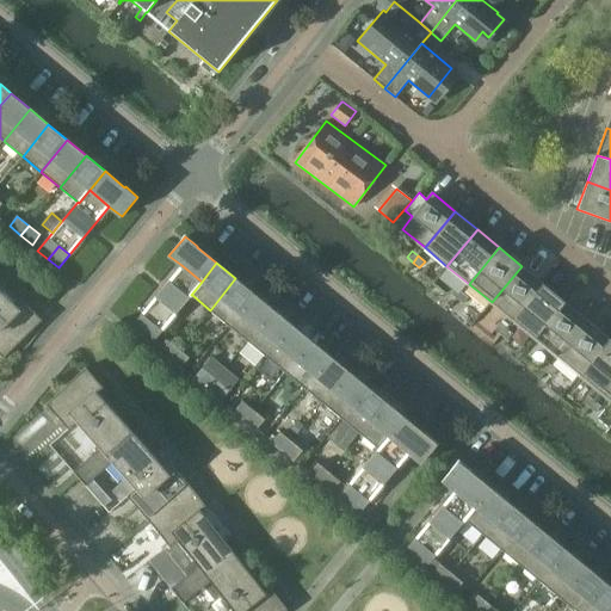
[(152,323),(141,335),(152,344),(192,295),(191,295),(202,282),(181,265),(141,315),(152,323)]
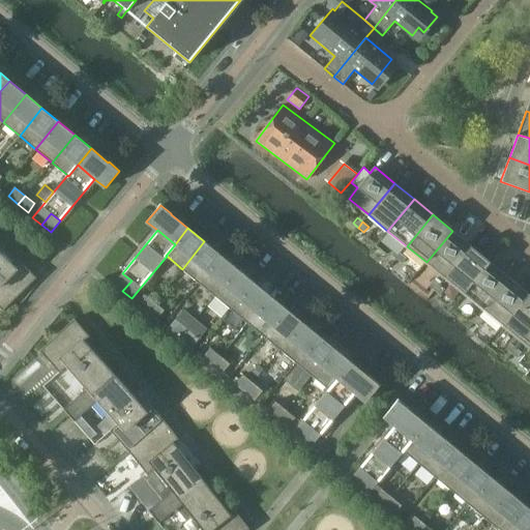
[(427,262),(445,277),(471,246),(452,231),(427,262)]
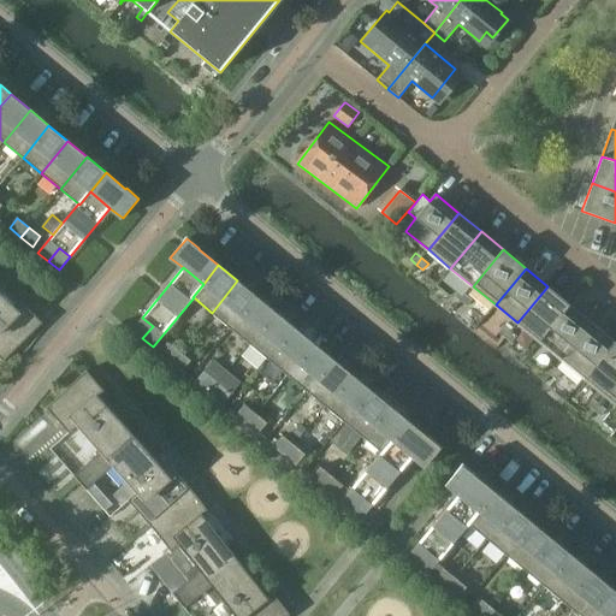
[(237,280),(212,313),(230,329),(256,296),(237,280)]
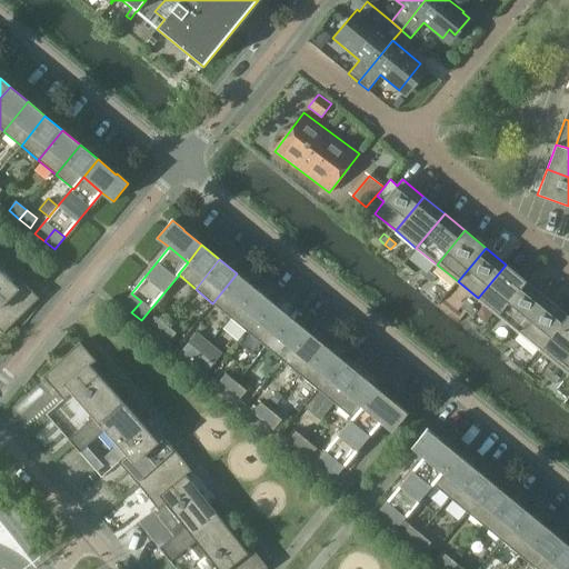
[(527,281),(506,265),(478,298),(499,316),(527,281)]
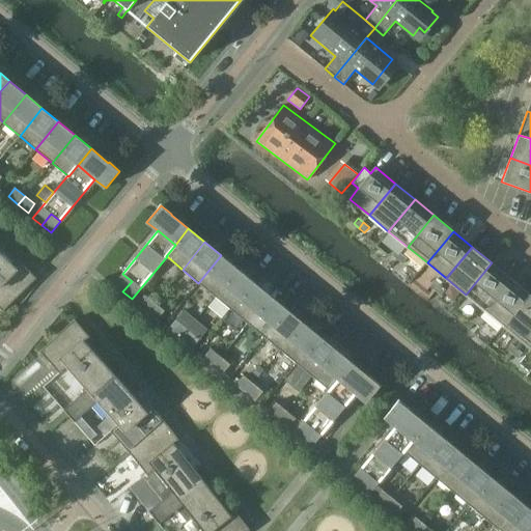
[(392,255),(397,259),(401,254),(396,249),(392,255)]
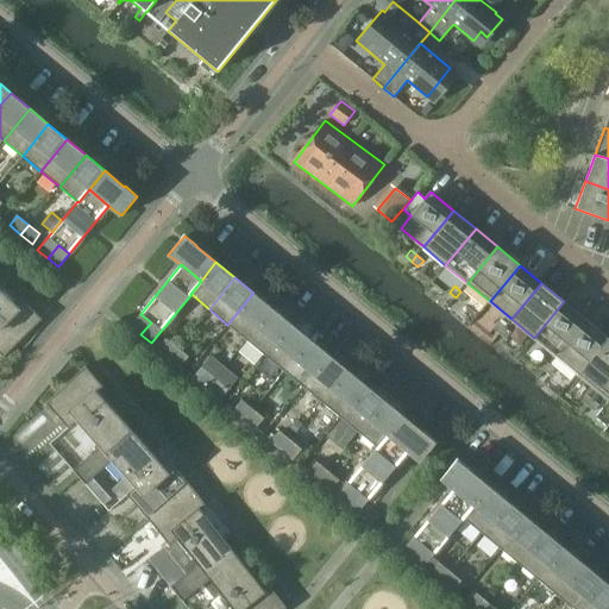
[(0,352),(4,357),(42,319),(23,300),(17,306),(0,288),(0,352)]
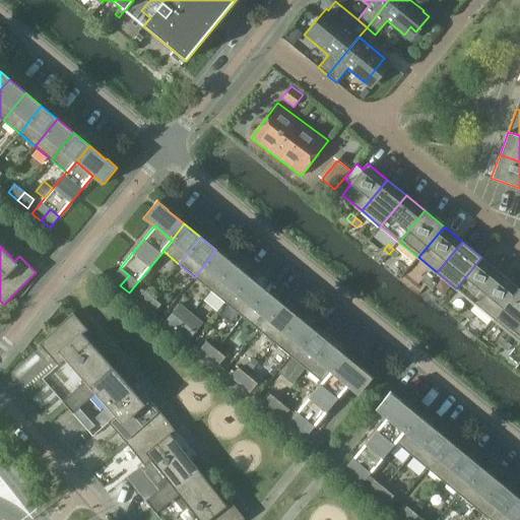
[(399,253),(393,249),(389,254),(394,259),(399,253)]
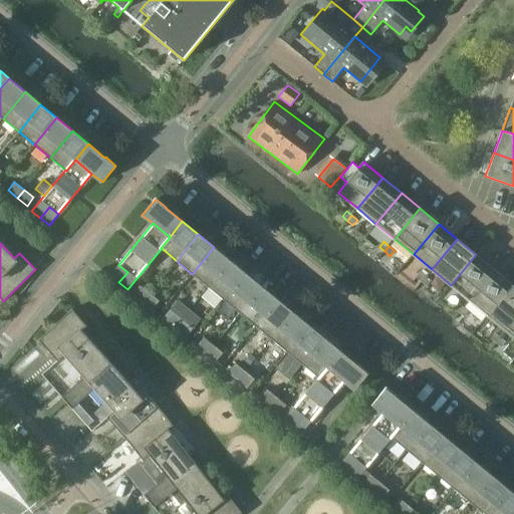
[(192,274),(208,287),(230,260),(214,247),(192,274)]
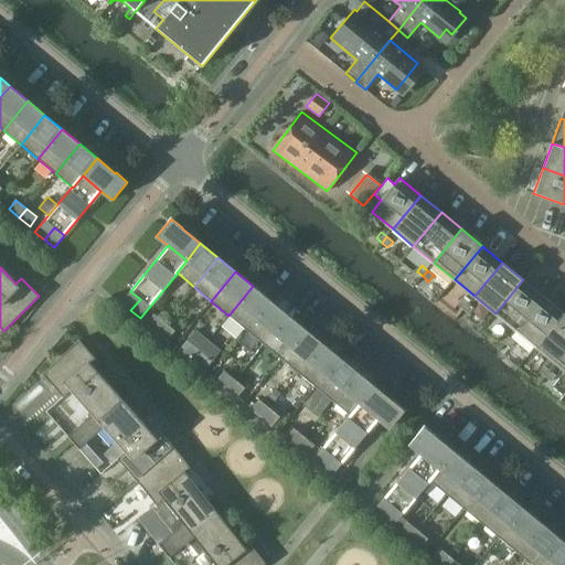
[(496,313),(515,330),(543,296),(523,279),(496,313)]
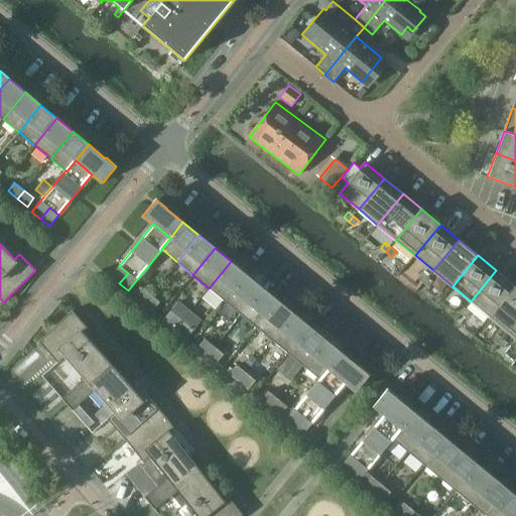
[(231,261),(209,288),(225,301),(247,274),(231,261)]
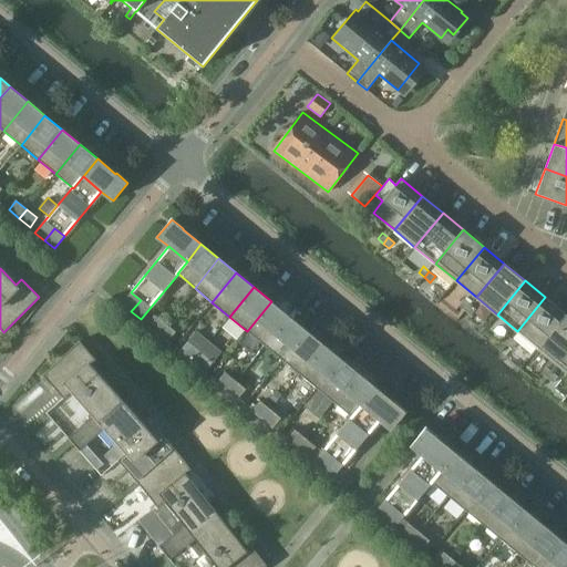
[(141,300),(131,292),(122,303),(131,311),(141,300)]
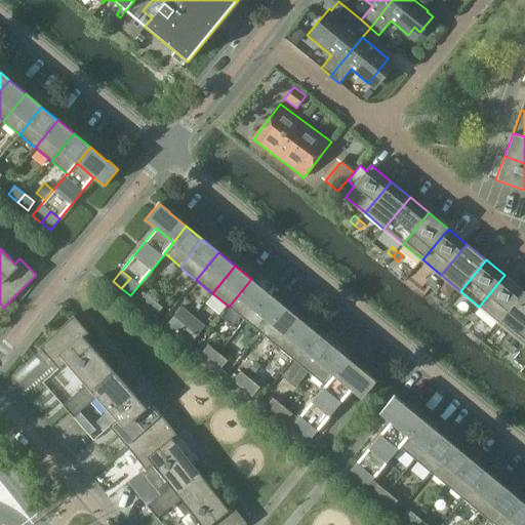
[(479,307),(498,322),(524,290),(505,275),(479,307)]
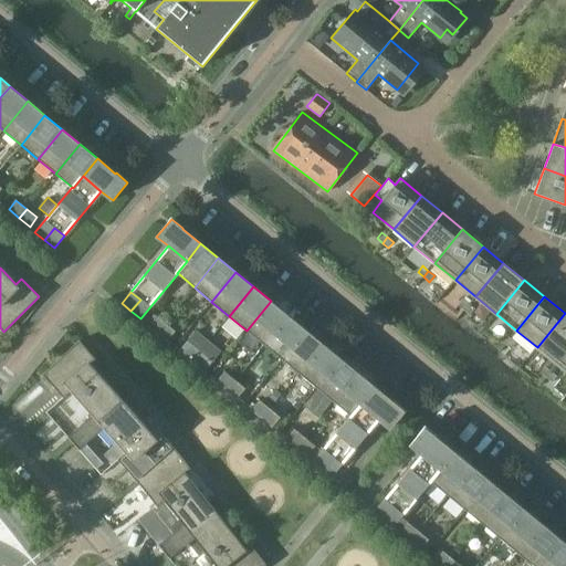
[(459,305),(464,311),(469,304),(463,300),(459,305)]
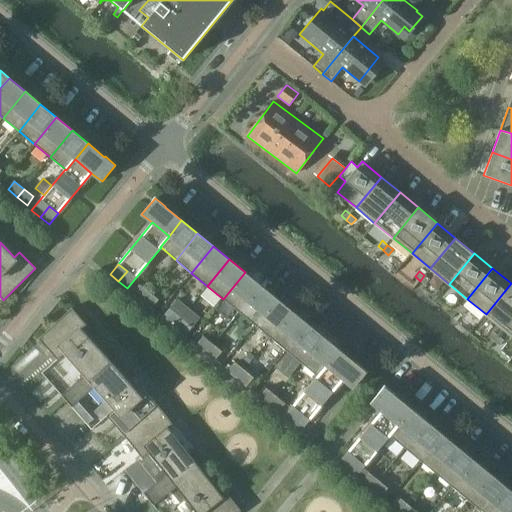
[(223,299),(239,312),(261,285),(245,272),(223,299)]
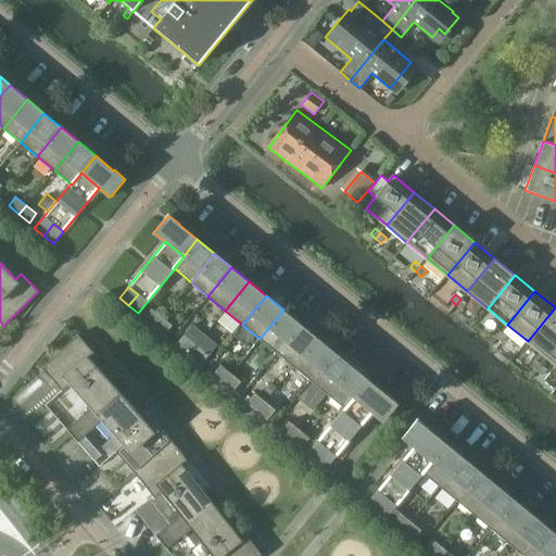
[(456,305),(462,310),(467,304),(460,299),(456,305)]
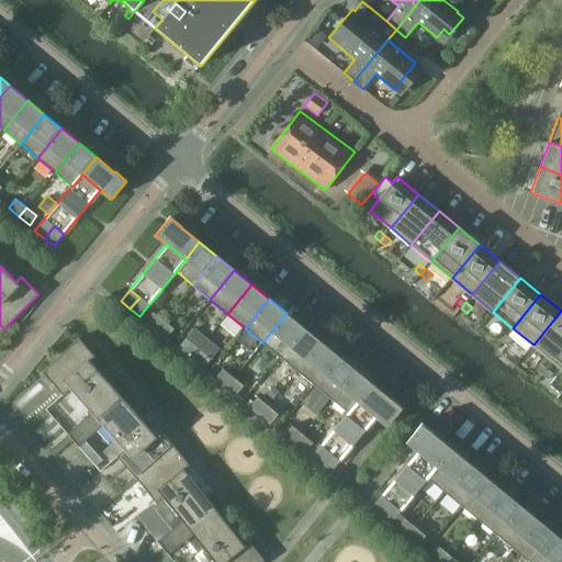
[(534,345),(553,361),(561,350),(561,312),(561,311),(534,345)]
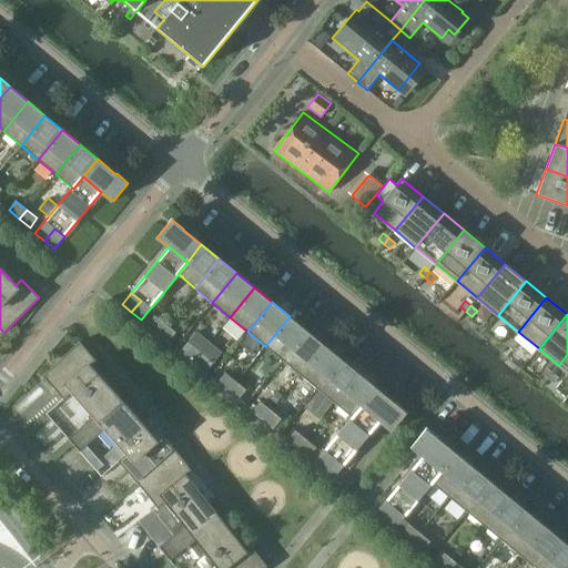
[(148,324),(159,333),(165,324),(155,315),(148,324)]
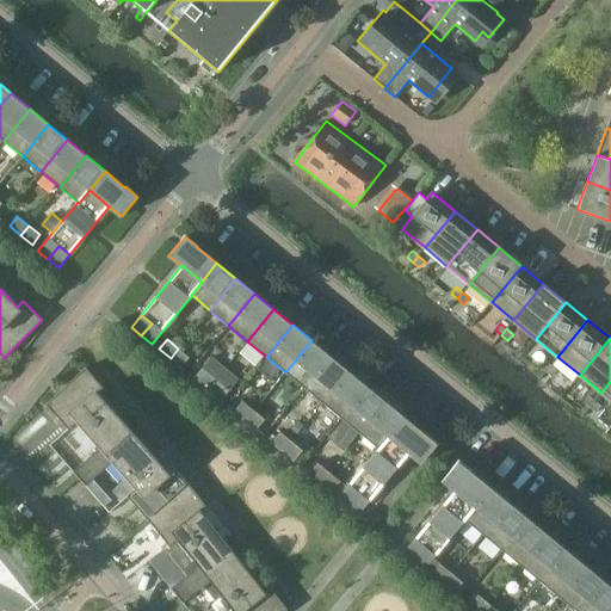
[(312,340),(285,372),(304,388),(331,356),(312,340)]
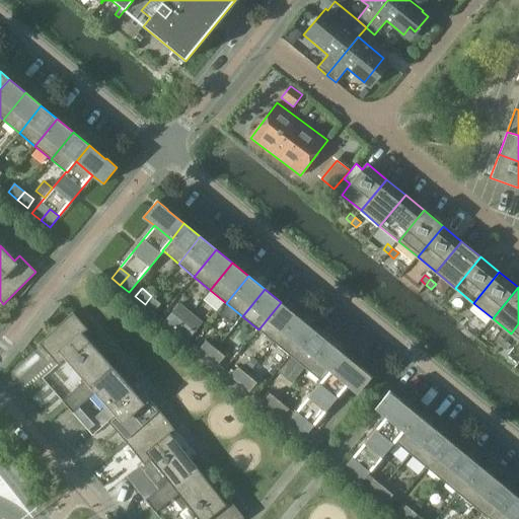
[(154,312),(161,303),(151,296),(145,304),(154,312)]
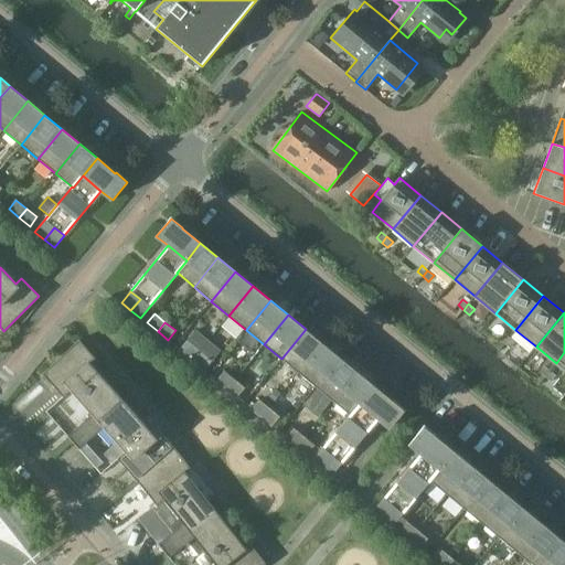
[(281,359),(299,373),(322,343),(306,329),(281,359)]
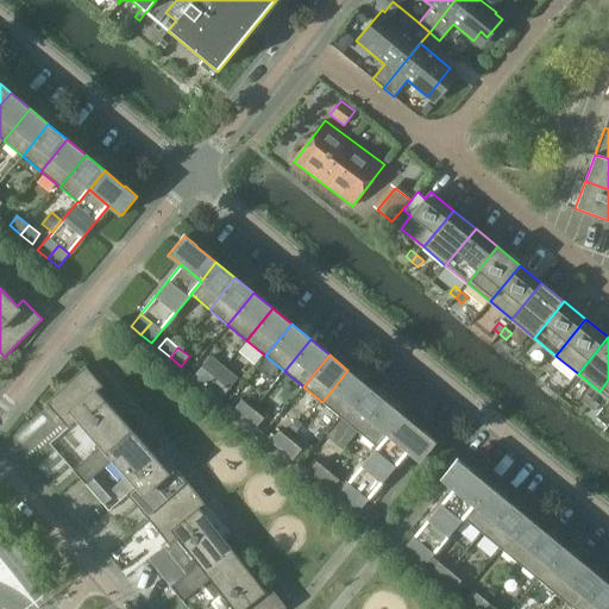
[(193,376),(207,388),(224,368),(209,357),(202,365),(193,376)]
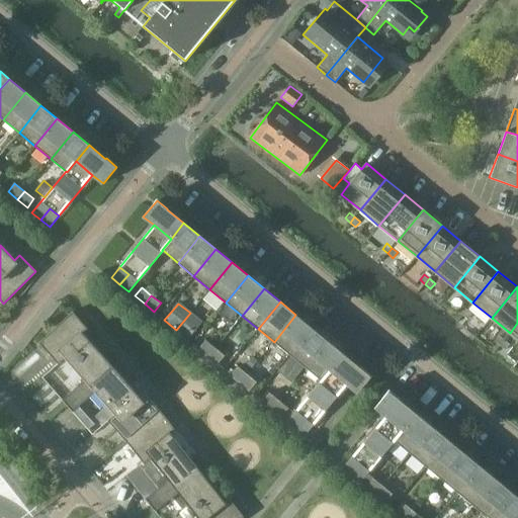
[(457,311),(462,315),(467,310),(461,305),(457,311)]
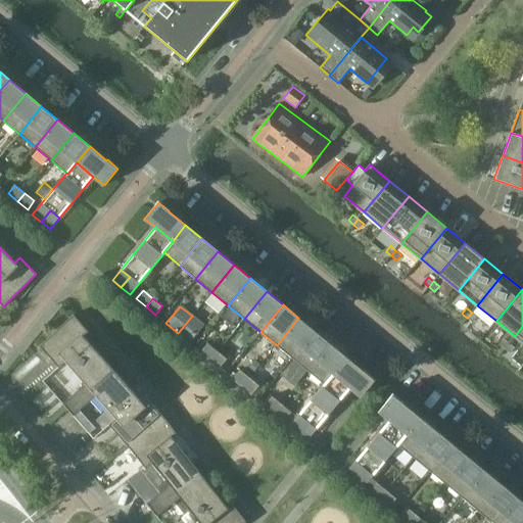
[(472,313),(467,318),(473,322),(477,317),(472,313)]
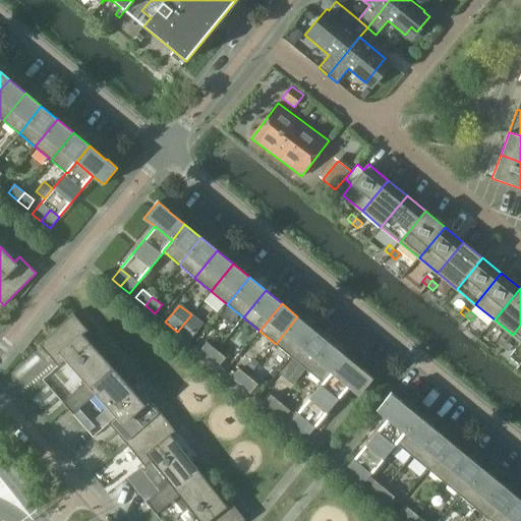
[(73,313),(72,313),(40,345),(58,366),(65,360),(84,383),(91,389),(113,368),(84,335),(89,331),(73,313)]
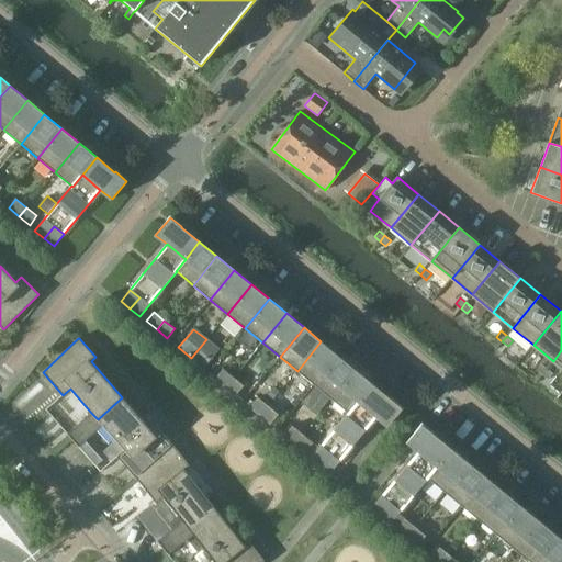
[(218,350),(206,339),(191,358),(203,368),(212,358),(218,350)]
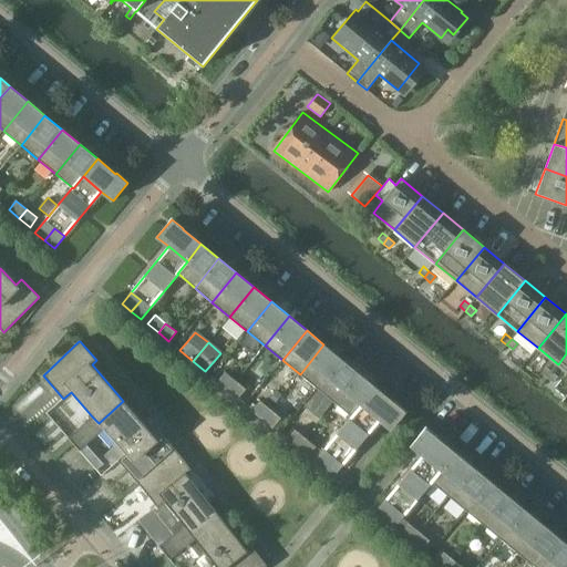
[(323,344),(300,374),(317,389),(341,359),(323,344)]
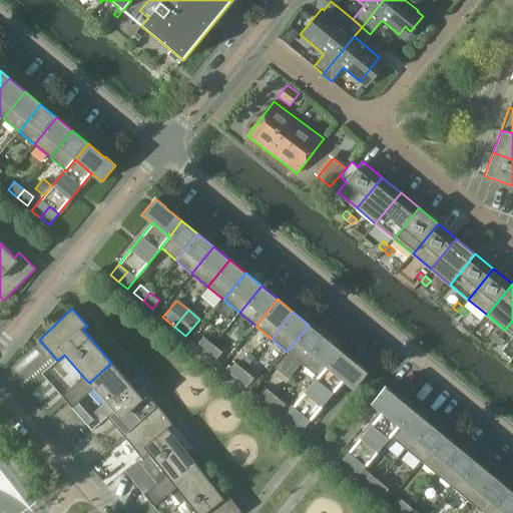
[(309,325),(287,352),(303,365),(325,338),(309,325)]
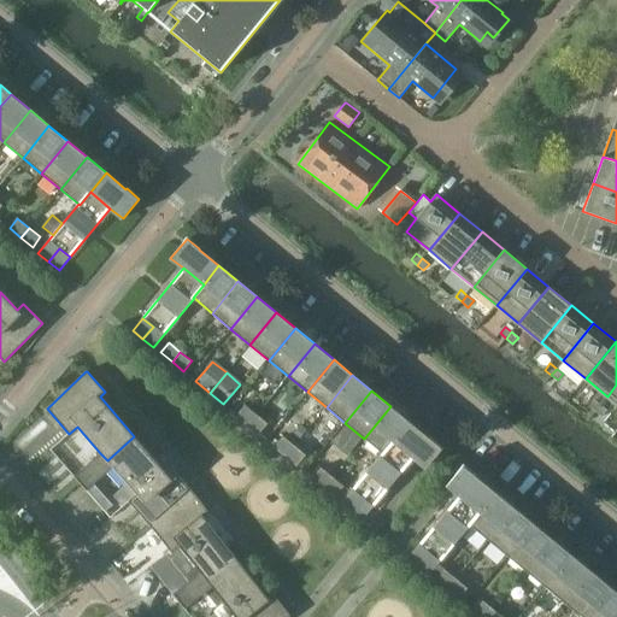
[(589,406),(595,411),(601,405),(595,400),(589,406)]
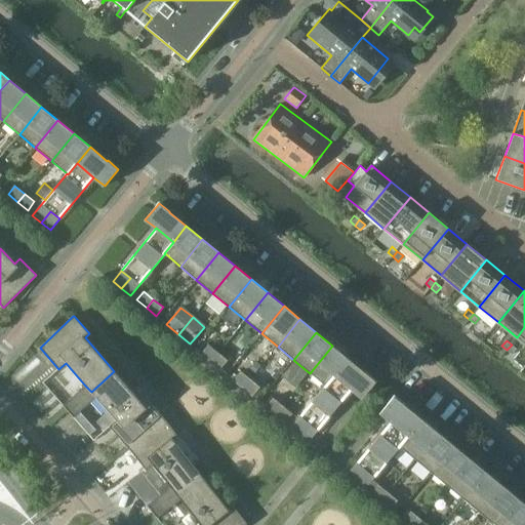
[(201,353),(211,361),(218,353),(208,345),(201,353)]
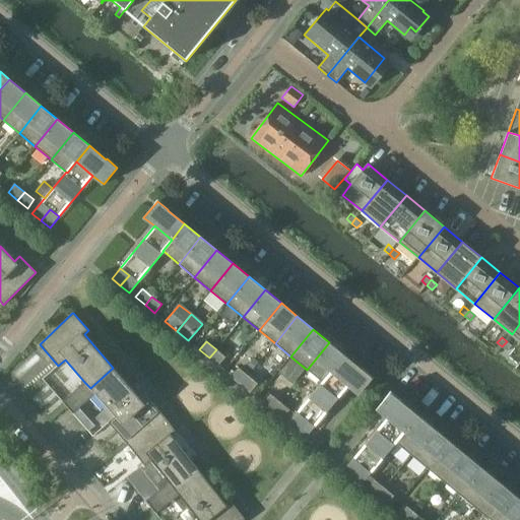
[(512,345),(507,341),(502,346),(508,351),(512,345)]
